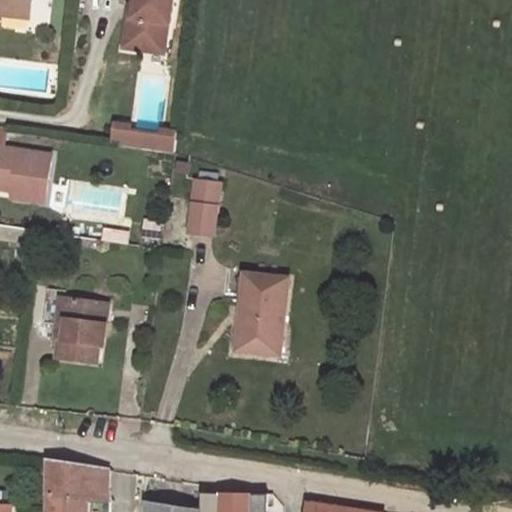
[(0,0),(0,13),(0,14),(2,6),(28,9),(29,0),(0,0)]
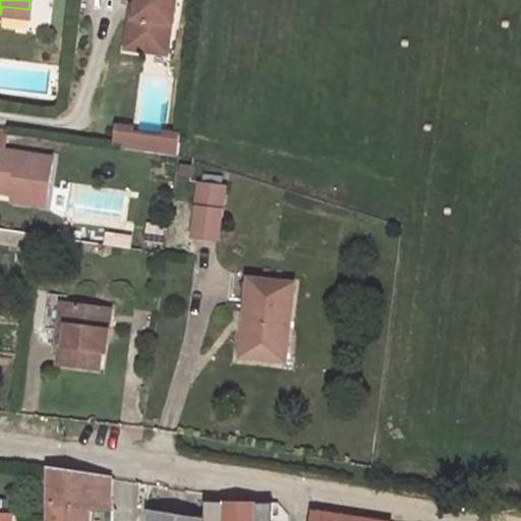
[(134,0),(132,16),(128,15),(124,49),(150,52),(159,43),(168,44),(170,24),(173,24),(175,0),(134,0)]
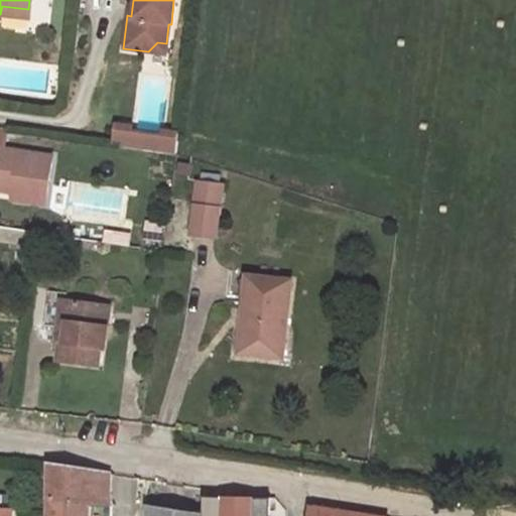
[(0,14),(27,17),(28,9),(2,6),(0,14)]
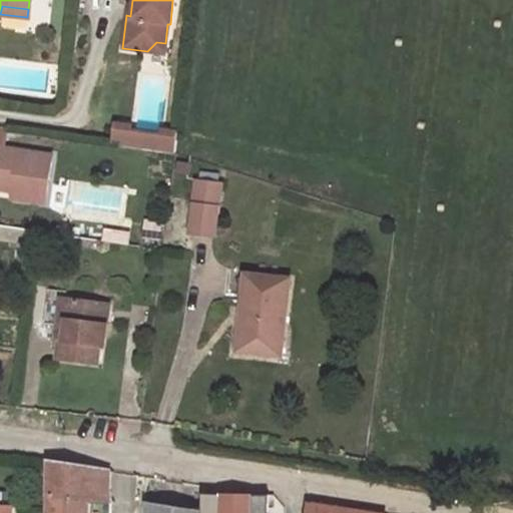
[(147,51),(164,53),(165,43),(156,42),(147,51)]
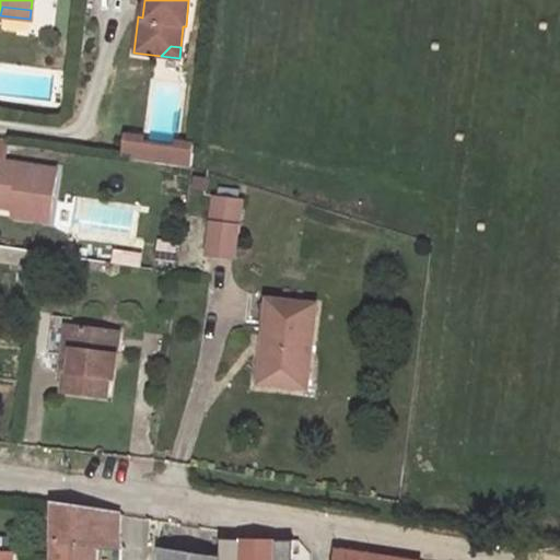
[(0,206),(10,208),(9,217),(46,221),(53,168),(0,161),(0,206)]
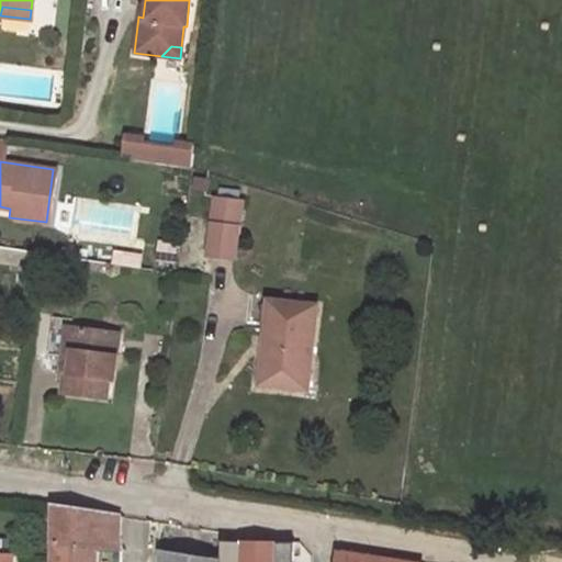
[(217,200),(215,225),(211,258),(236,261),(243,203),(217,200)]
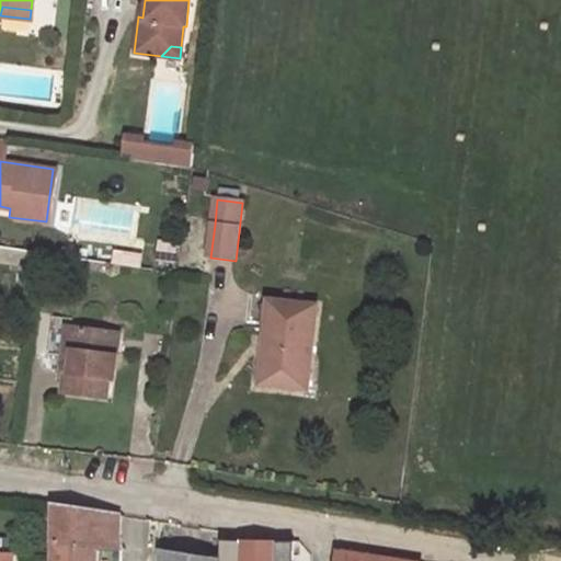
[(113,250),(112,263),(138,266),(139,254),(113,250)]
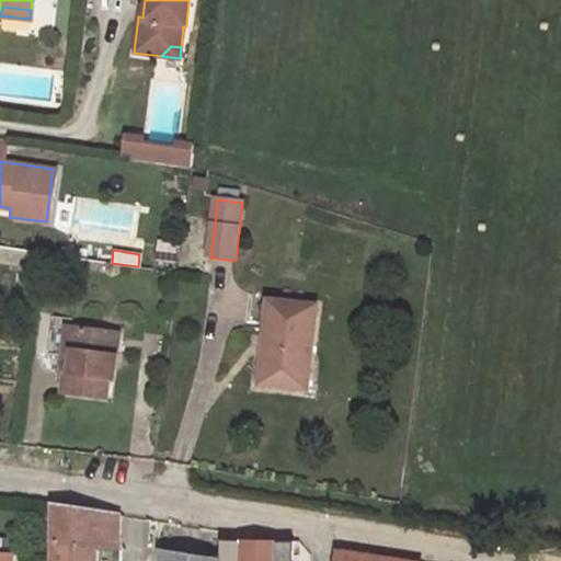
[(272,302),(260,387),(293,391),(295,375),(309,376),(318,309),(272,302)]
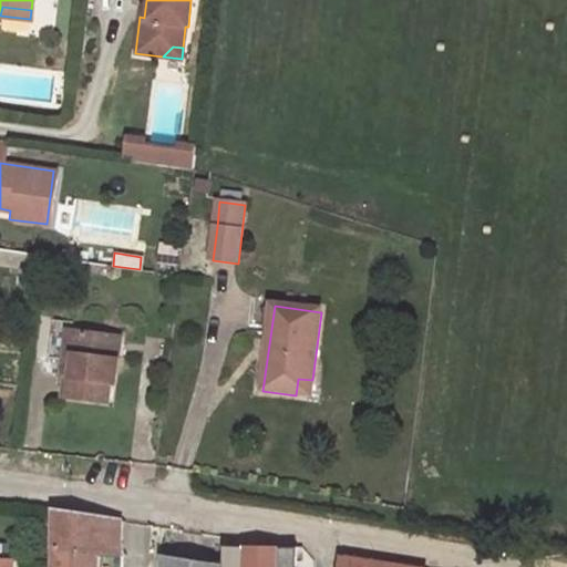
[(70,354),(68,377),(63,375),(60,397),(103,402),(109,359),(103,358),(106,336),(69,331),(66,353),(70,354)]
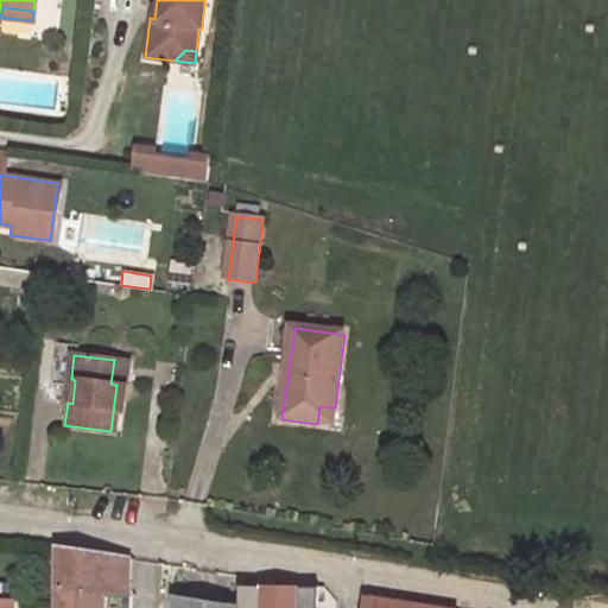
[(114,360),(111,384),(116,385),(122,385),(125,361),(114,360)]
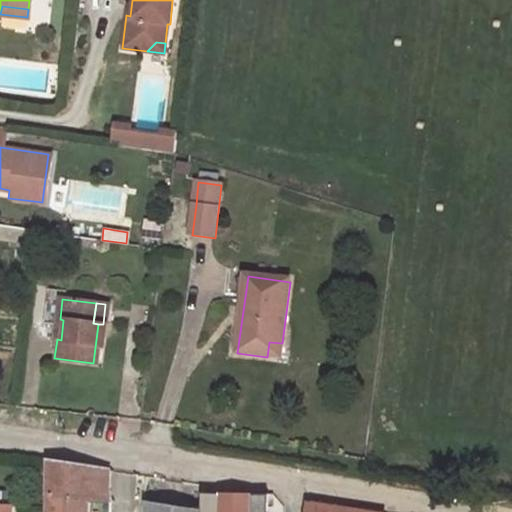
[(280,359),(282,343),(269,342),(267,357),(280,359)]
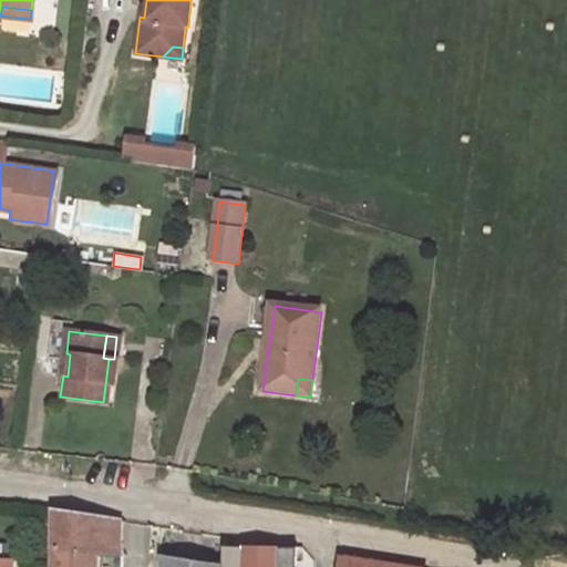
[(99,566),(100,556),(102,521),(55,514),(53,566),(99,566)]
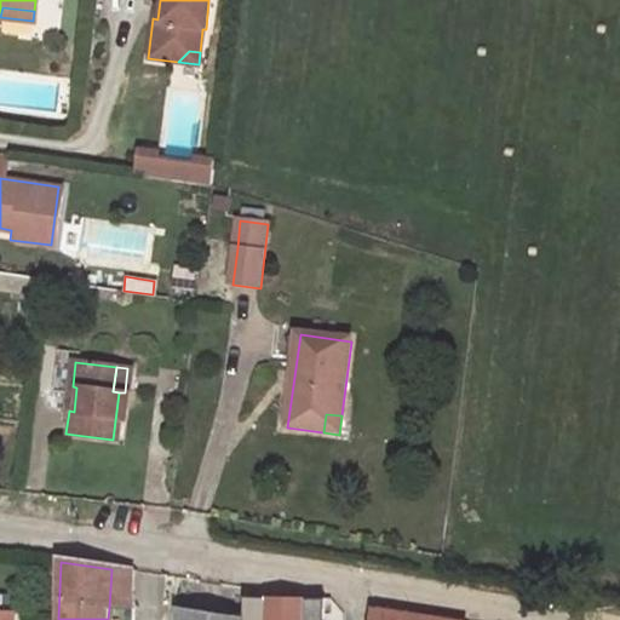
[(109,608),(133,608),(135,573),(112,569),(109,608)]
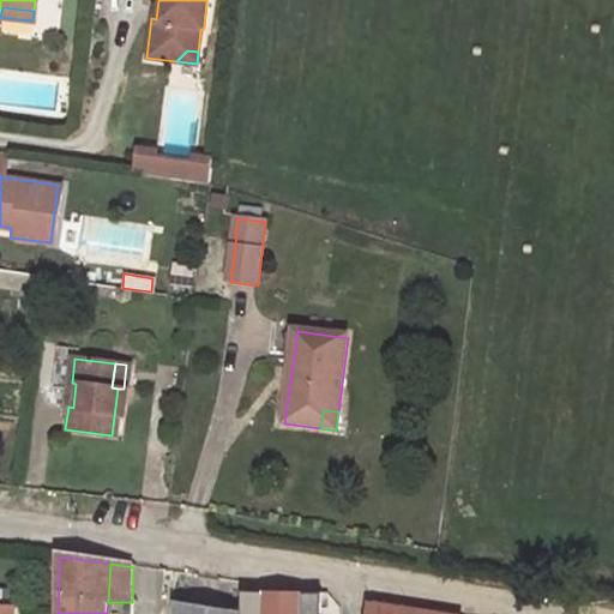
[(319,613),(320,595),(253,593),(253,611),(252,613),(319,613)]
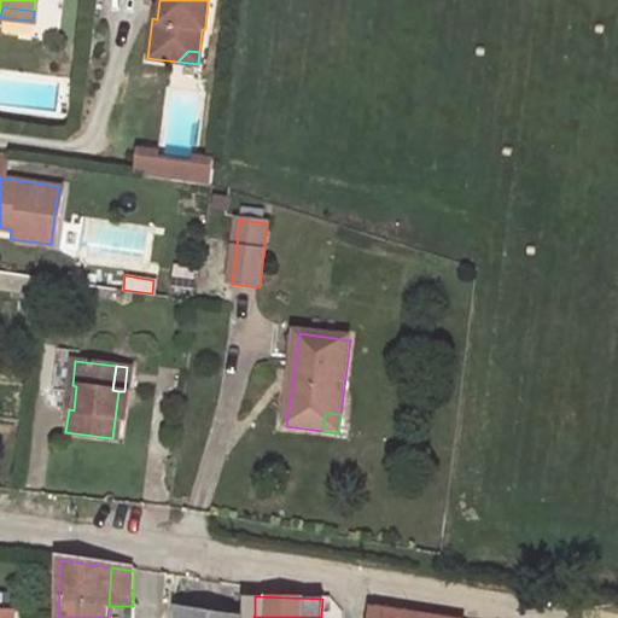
[(254,617),(255,614),(181,605),(180,617),(254,617)]
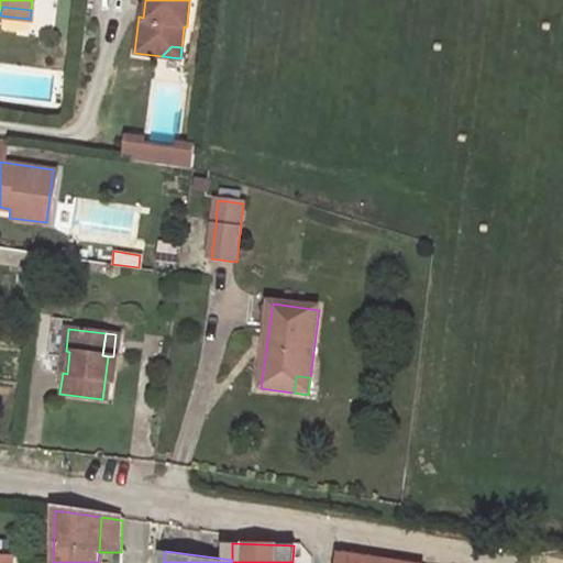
[(400,562),(339,552),(338,562),(400,562)]
